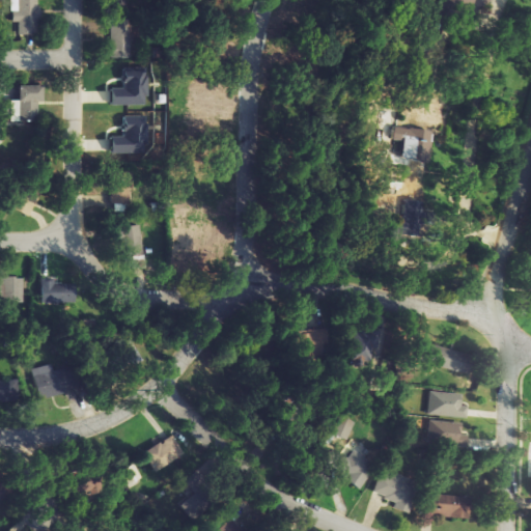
[(8,0),(9,21),(17,21),(17,34),(36,33),(35,0),(8,0)]
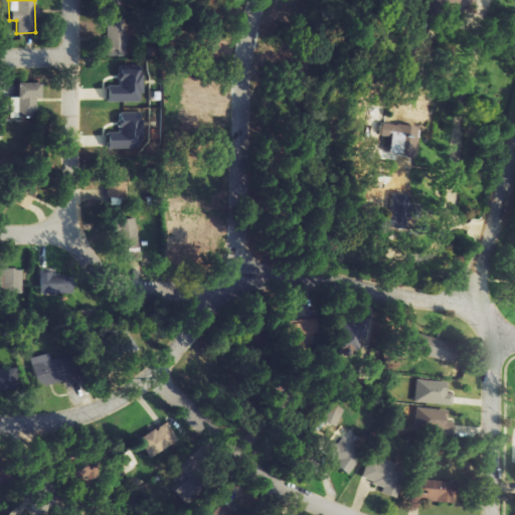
[(427,0),(455,14),(460,5),(466,8),(470,0),(427,0)]
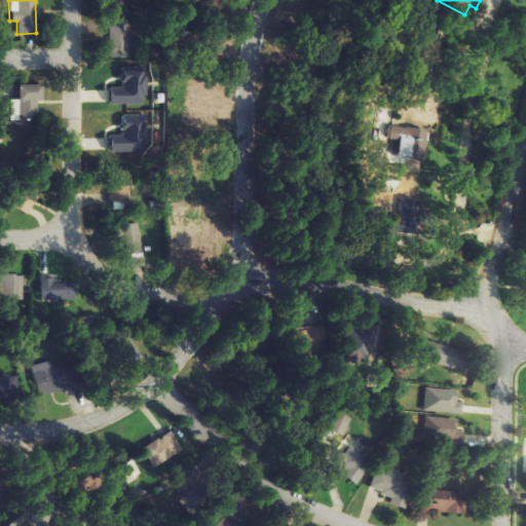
[(130,57),(129,17),(110,19),(111,58),(130,57)]
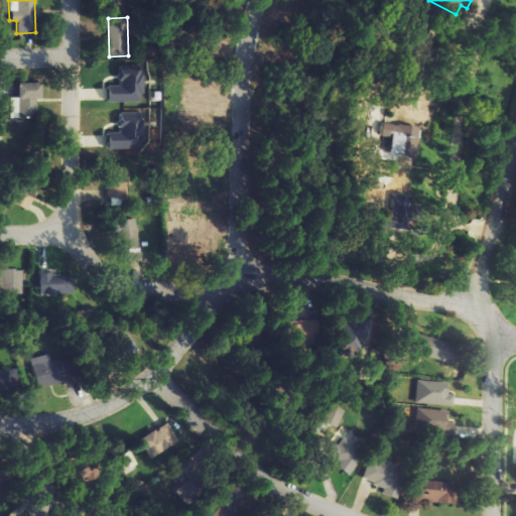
[(107,102),(143,102),(143,68),(118,68),(118,86),(106,86),(107,102)]
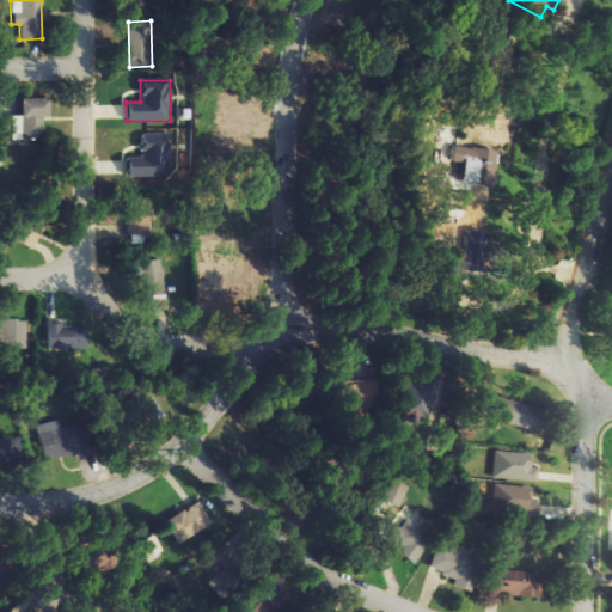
[(48,98),(18,98),(19,115),(12,115),(12,139),(48,139),(48,98)]
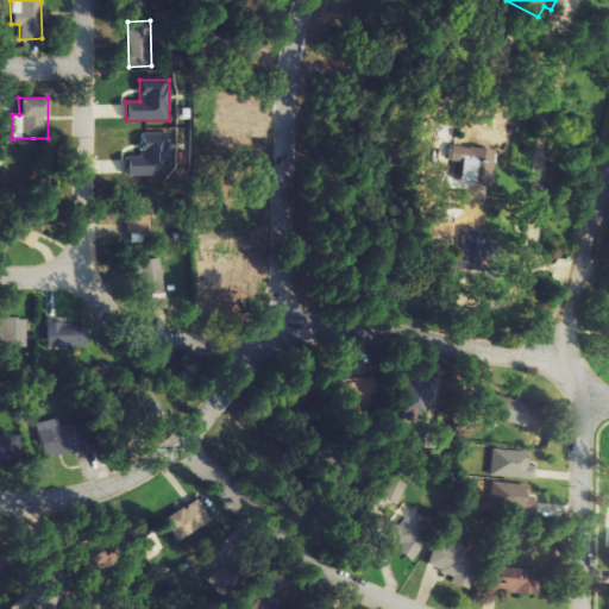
[(126,175),(174,175),(174,136),(142,136),(142,155),(126,155),(126,175)]
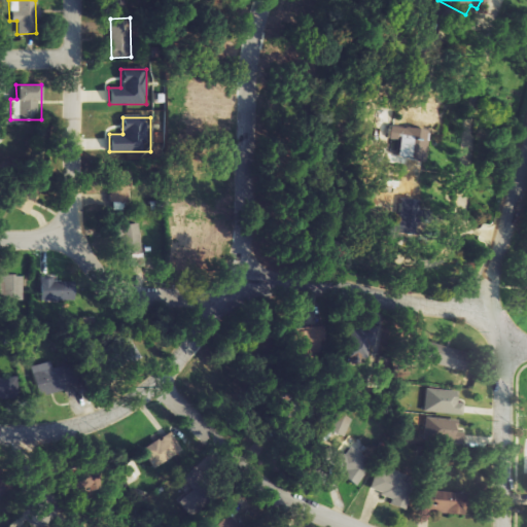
[(394,173),(418,175),(420,129),(383,127),(383,139),(392,139),(391,149),(385,149),(384,165),(394,165),(394,173)]
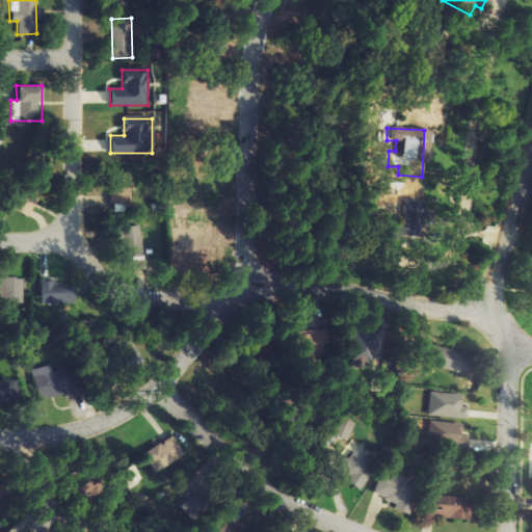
[(114,171),(114,204),(141,203),(140,170),(114,171)]
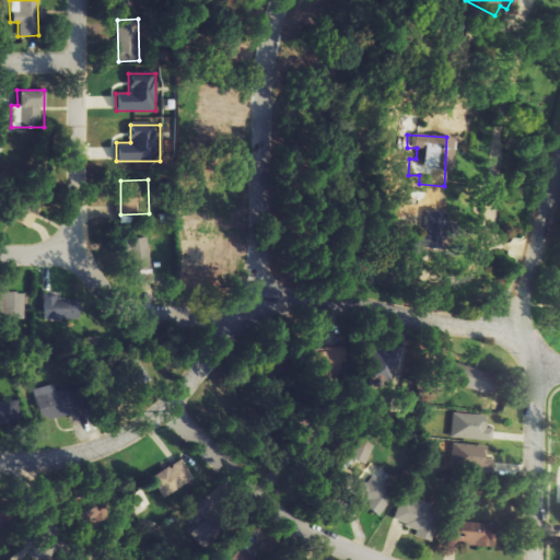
[(410,249),(433,251),(434,216),(411,214),(410,249)]
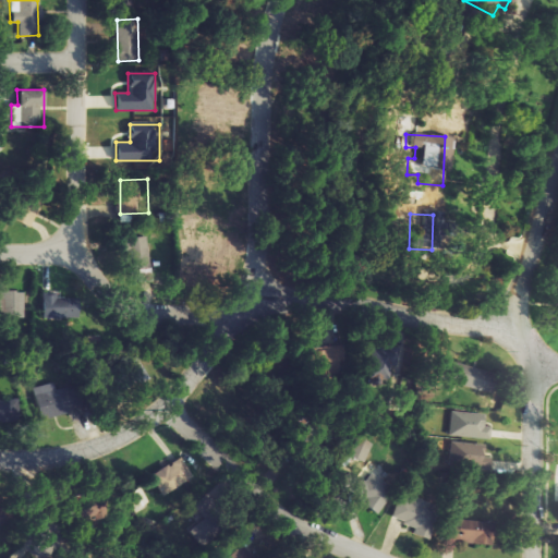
[(131,268),(150,268),(150,238),(131,239),(131,268)]
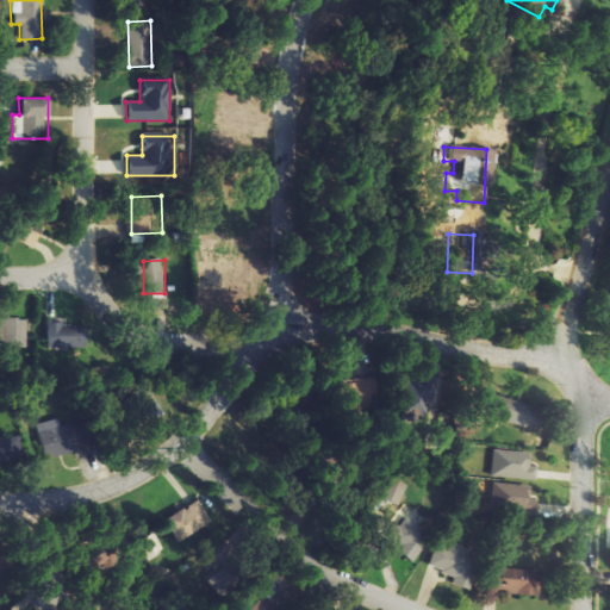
[(240,262),(218,262),(217,284),(224,284),(223,296),(238,296),(240,262)]
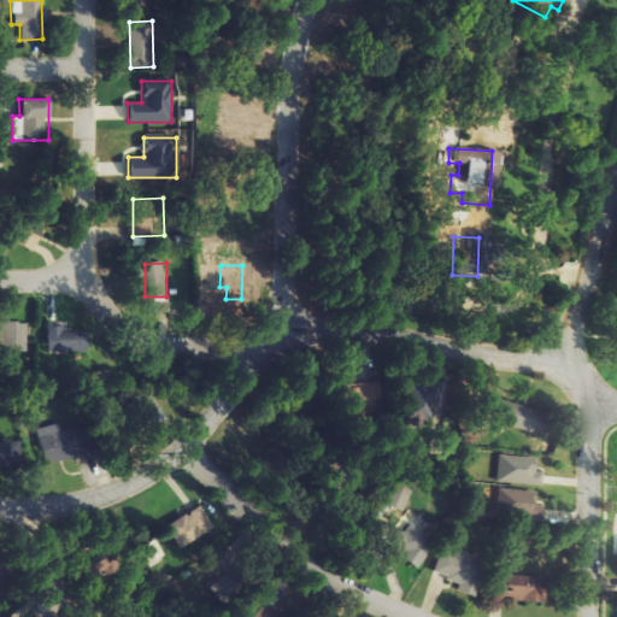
[(51,324),(51,354),(76,353),(76,329),(63,329),(63,324),(51,324)]
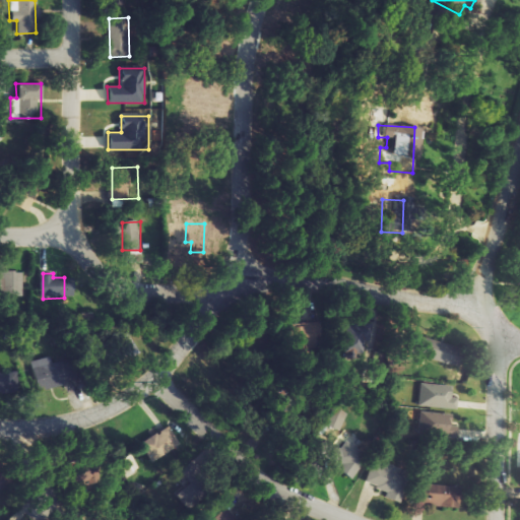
[(363,352),(363,324),(341,324),(341,351),(363,352)]
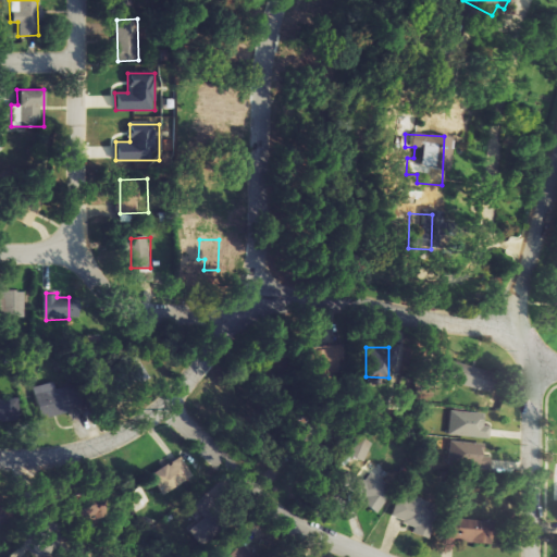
[(480,391),(485,371),(442,358),(436,378),(480,391)]
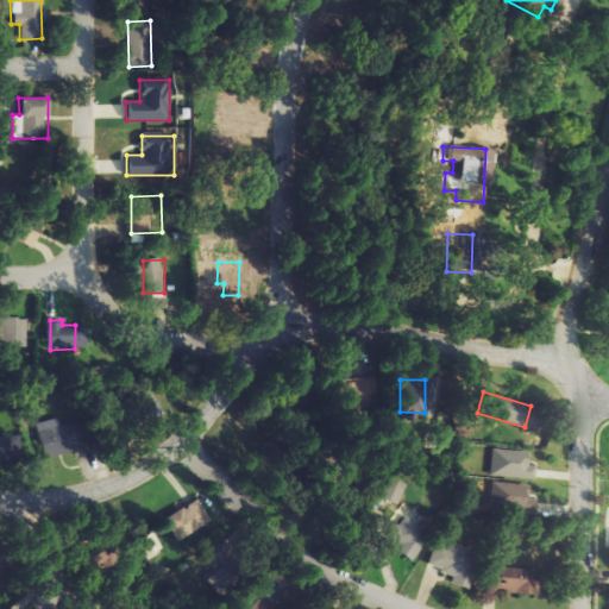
[(42,458),(76,451),(68,416),(35,424),(42,458)]
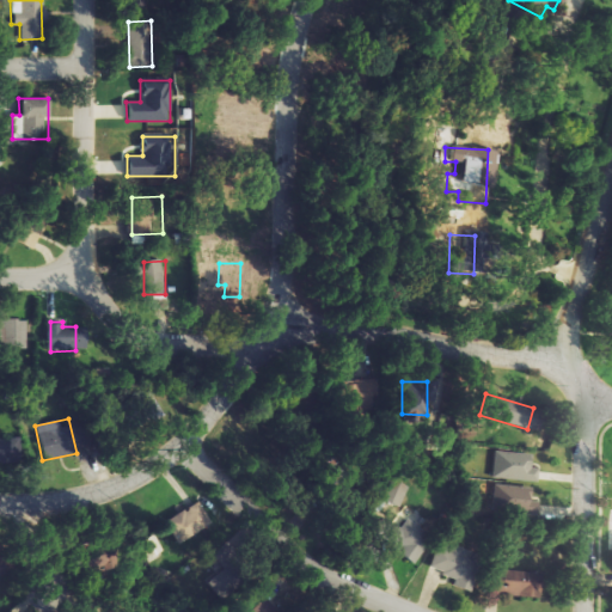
[(0,456),(18,456),(18,438),(8,438),(8,422),(0,421),(0,456)]
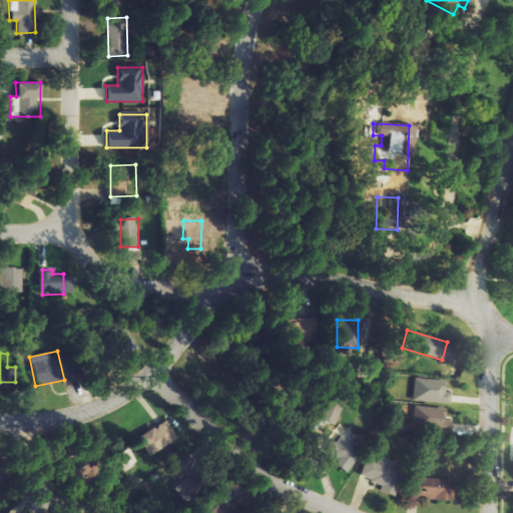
[(449,403),(449,392),(444,392),(444,379),(413,378),(412,401),(449,403)]
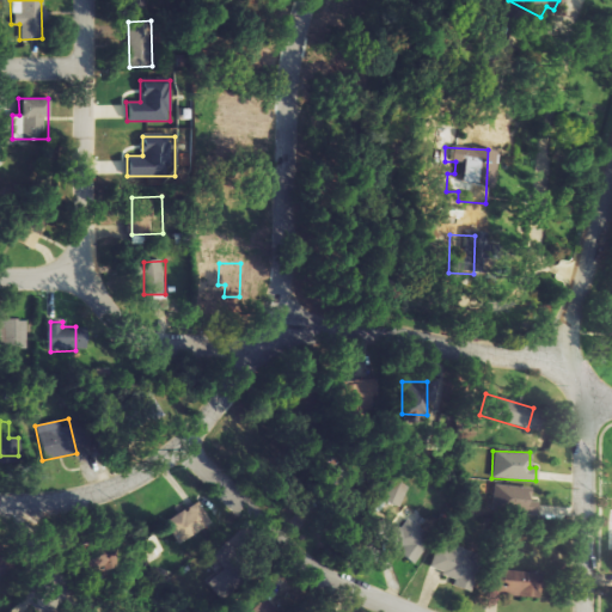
[(405,485),(389,482),(384,502),(402,506),(405,485)]
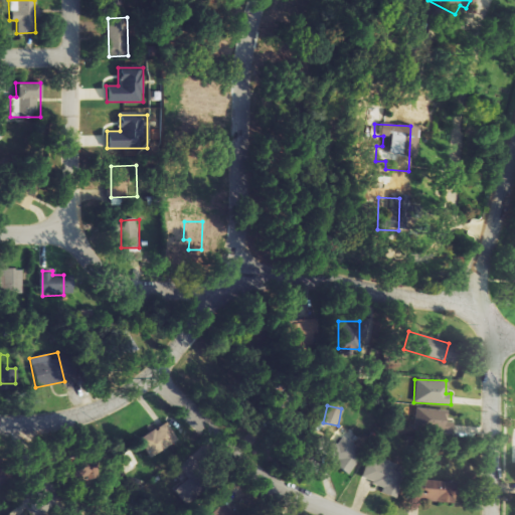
[(446,418),(447,410),(415,406),(413,427),(451,433),(453,419),(446,418)]
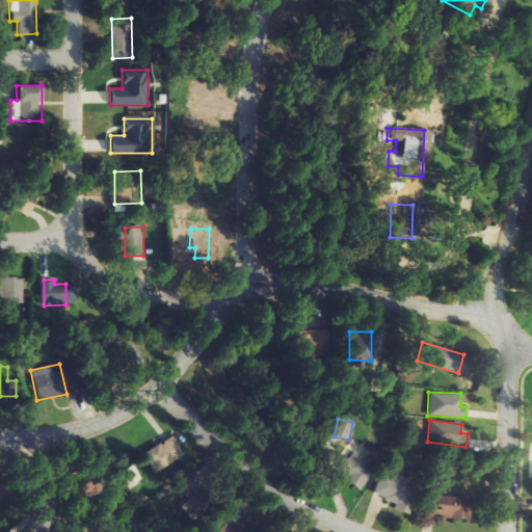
[(145,451),(156,472),(185,457),(175,436),(145,451)]
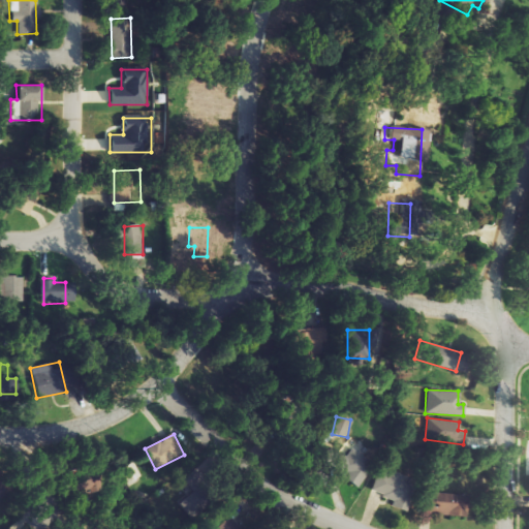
[(349,452),(349,453),(325,449),(323,465),(345,468),(343,483),(364,485),(368,454),(349,452)]
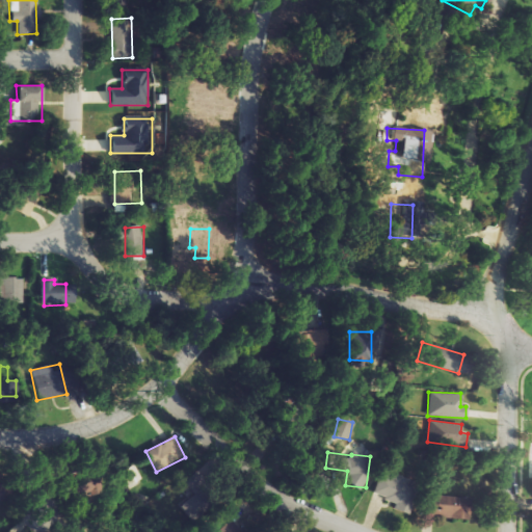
[(402,513),(415,483),(382,470),(372,494),(395,503),(392,508),(402,513)]
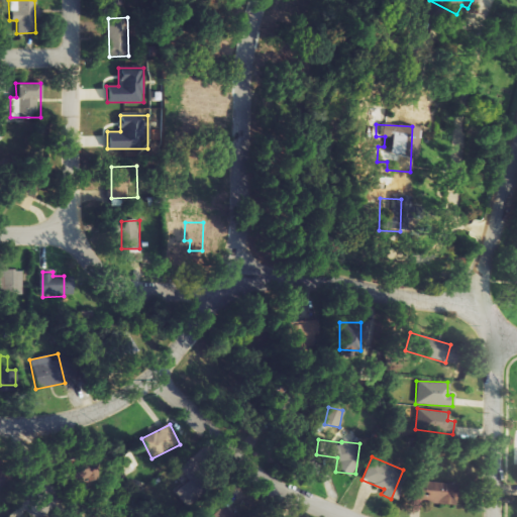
[(455,504),(455,483),(411,482),(411,502),(455,504)]
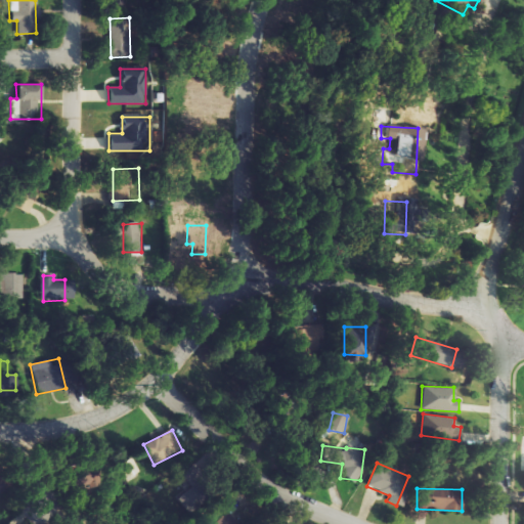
[(244,523),(246,521),(224,507),(212,523),(213,523),(244,523)]
